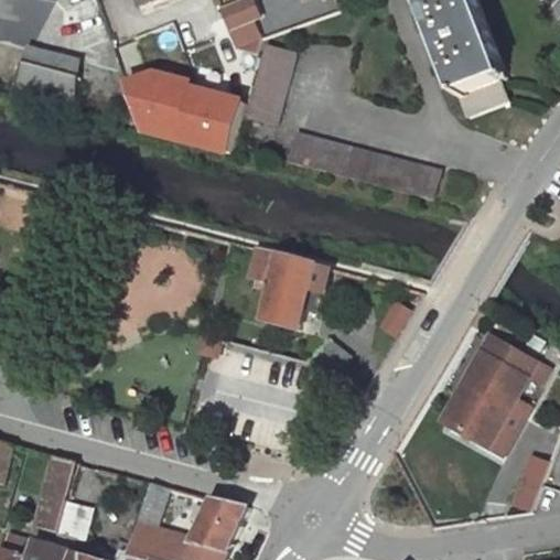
[(236,47),(267,35),(252,0),(233,0),(219,6),(236,47)]
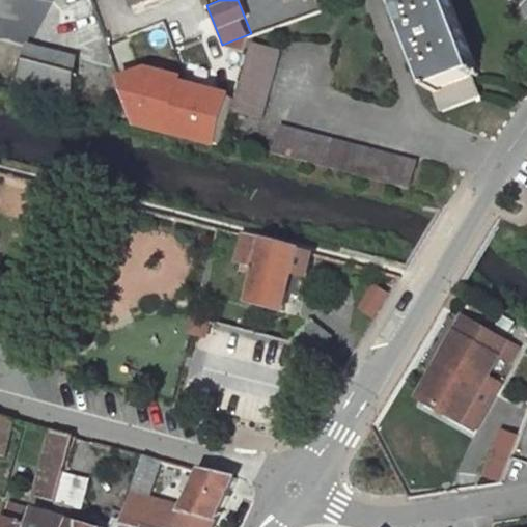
[(397,0),(411,35),(406,37),(411,51),(416,49),(440,109),(478,93),(470,74),(475,72),(448,0),(397,0)]
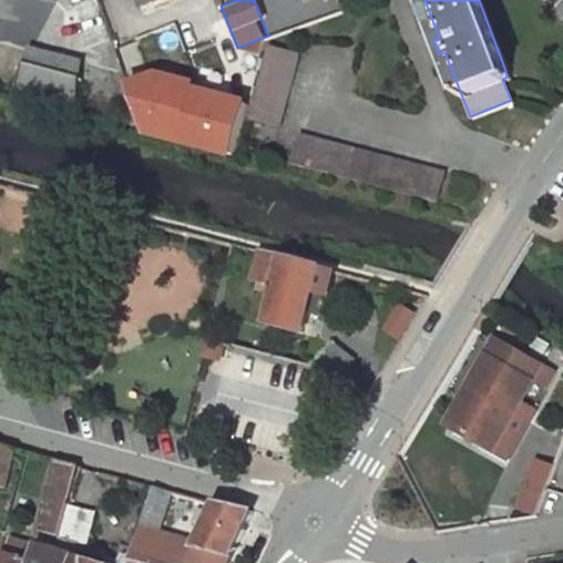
[(80,57),(26,43),(21,60),(79,75),(80,57)]
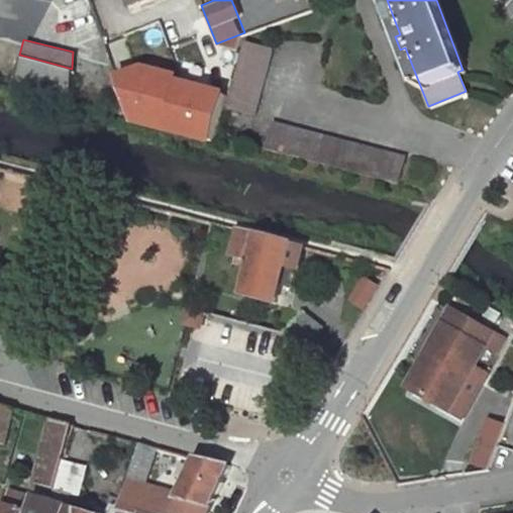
[(269,46),(242,39),(225,105),(251,113),(269,46)]
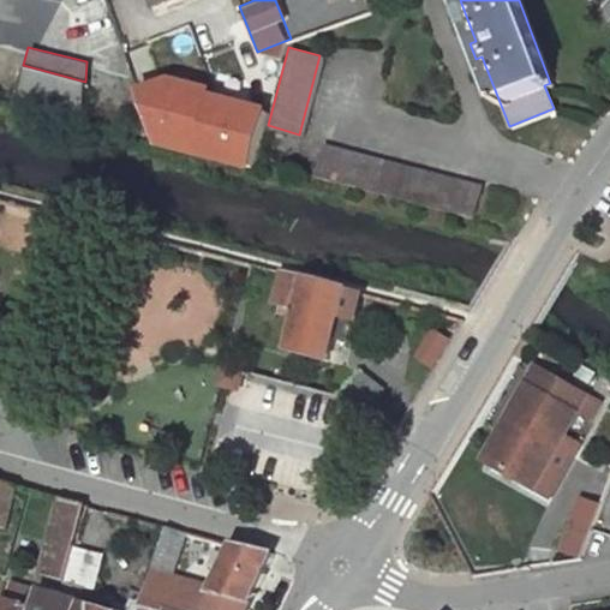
[(85,82),(23,65),(13,102),(83,121),(85,82)]
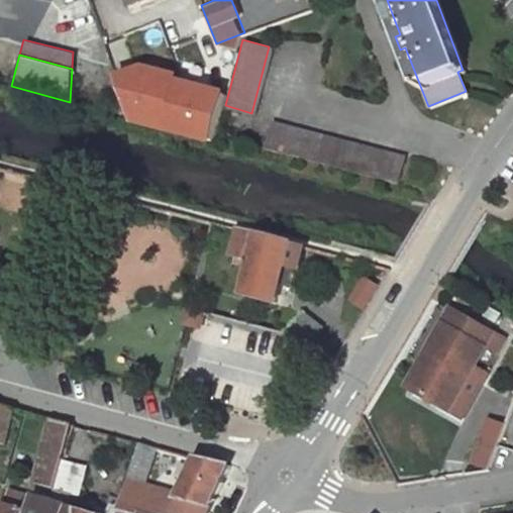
[(138,64),(113,71),(129,116),(209,135),(219,89),(169,76),(171,71),(138,64)]
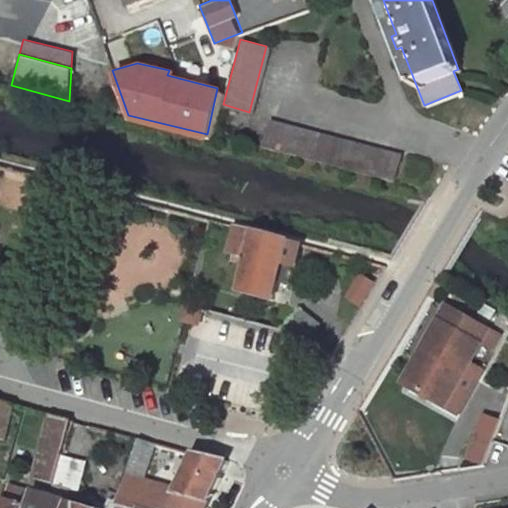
[(399,153),(268,118),(261,145),(392,179),(399,153)]
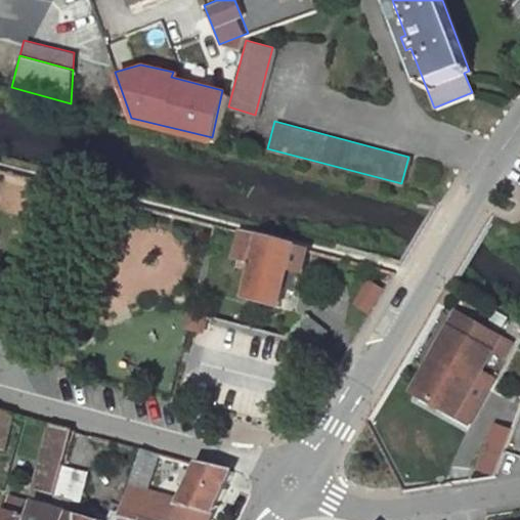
[(292,244),(239,229),(231,254),(235,255),(233,262),(250,267),(243,296),(276,305),(280,287),(286,267),(293,269),(300,271),(304,255),(290,251),(292,244)]
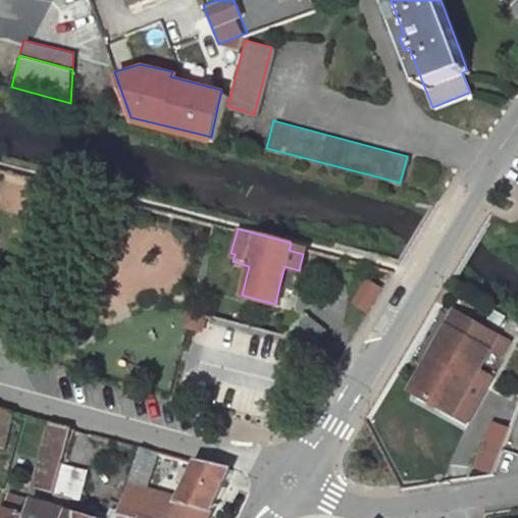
[(517,248),(517,240),(513,237),(508,245),(516,251),(517,248)]
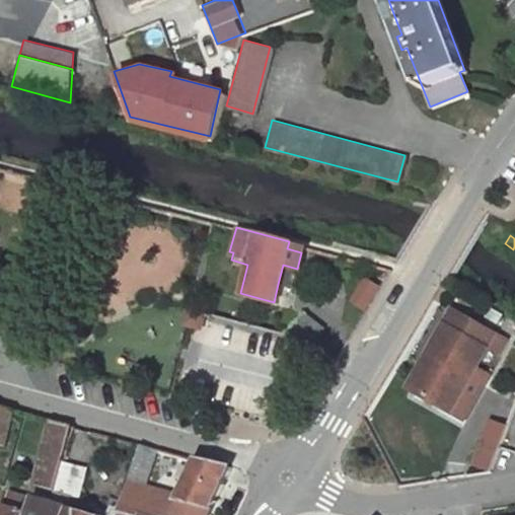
[(290,267),(283,265),(278,284),(285,285),(290,267)]
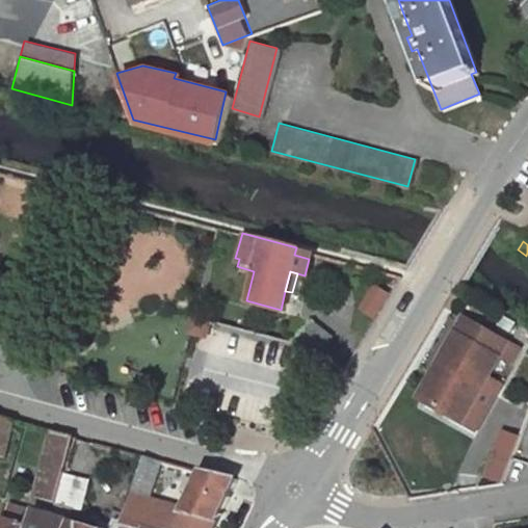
[(385,293),(372,286),(359,310),(371,317),(385,293)]
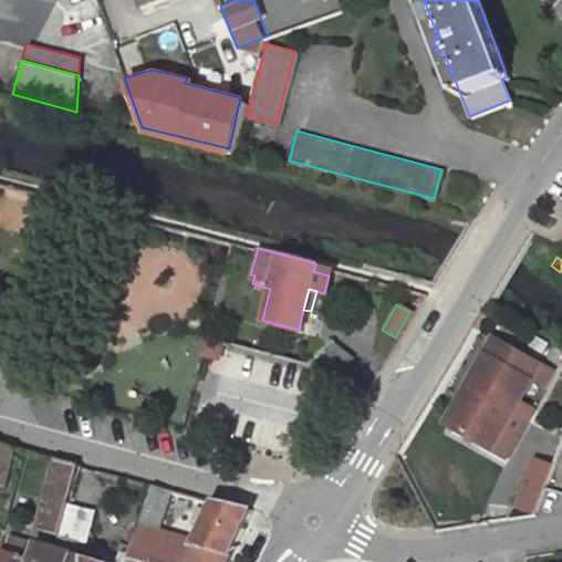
[(545,340),(532,332),(527,342),(540,351),(545,340)]
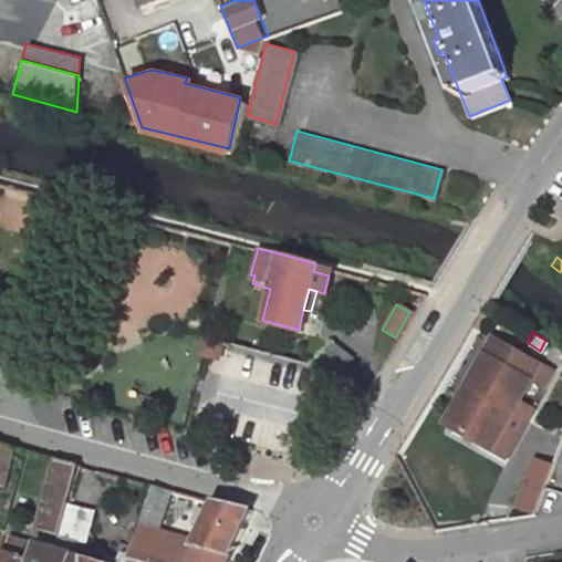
[(538,361),(490,334),(462,383),(470,387),(449,425),(489,447),(516,401),(530,376),(538,361)]
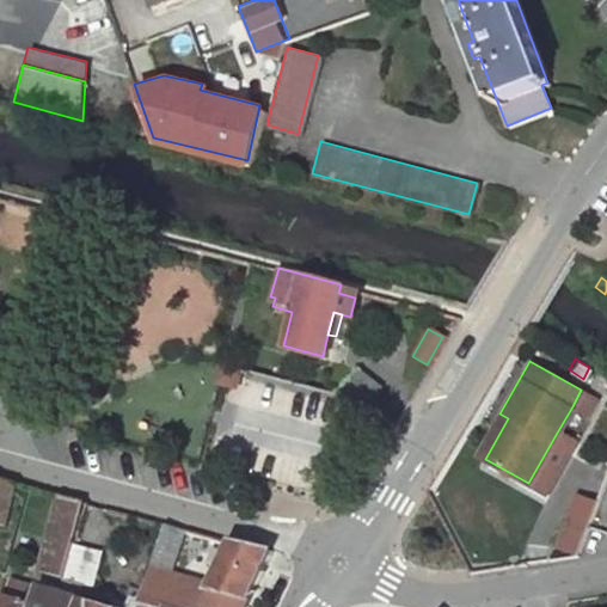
[(225,371),(241,374),(243,368),(226,363),(225,371)]
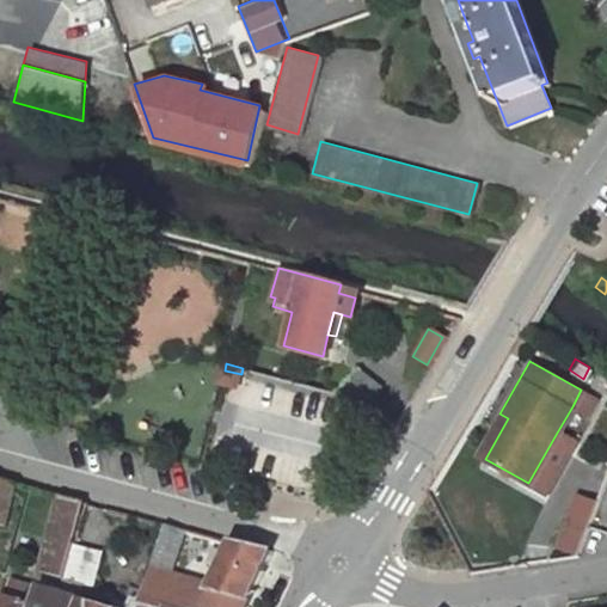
[(378,387),(354,368),(336,390),(360,408),(378,387)]
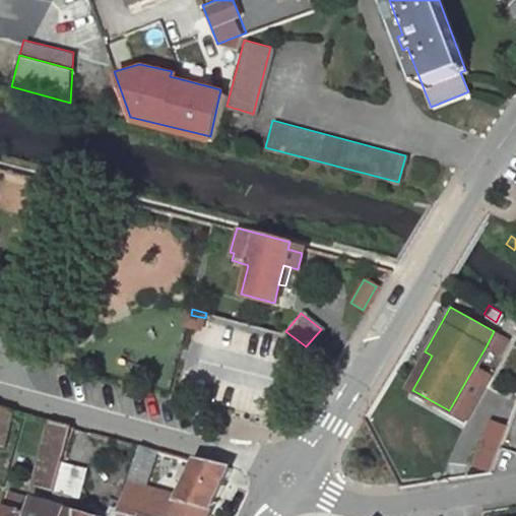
[(505,338),(494,331),(487,345),(498,351),(505,338)]
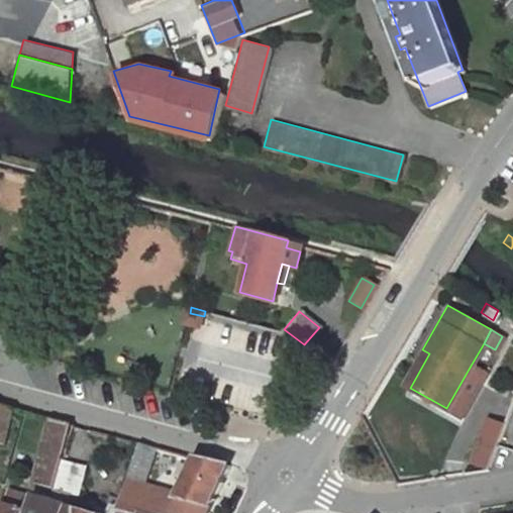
[(429,353),(422,349),(404,384),(410,388),(429,353)]
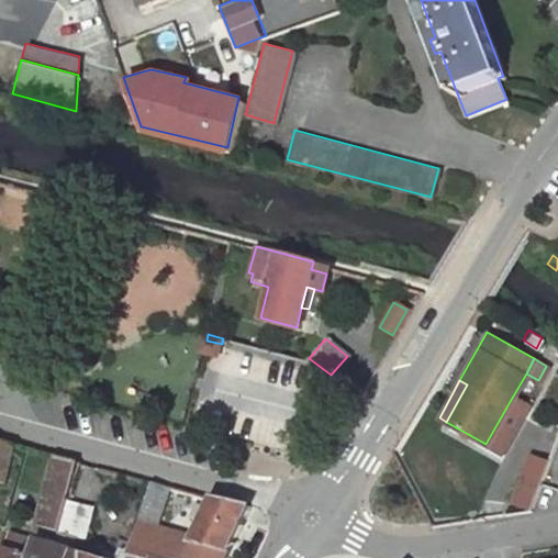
[(525,405),(512,398),(486,444),(499,452),(525,405)]
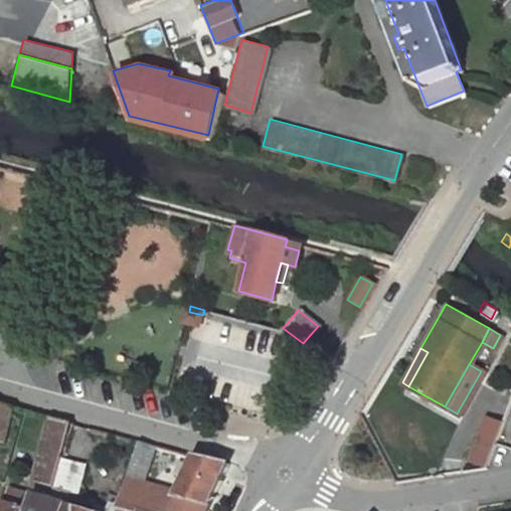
[(10,403),(0,399),(0,439),(1,439),(10,403)]
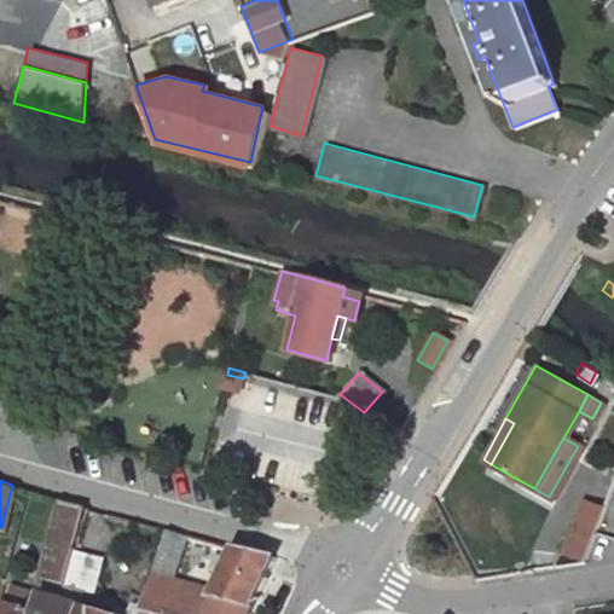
[(82,504),(57,497),(36,574),(63,581),(71,550),(82,504)]
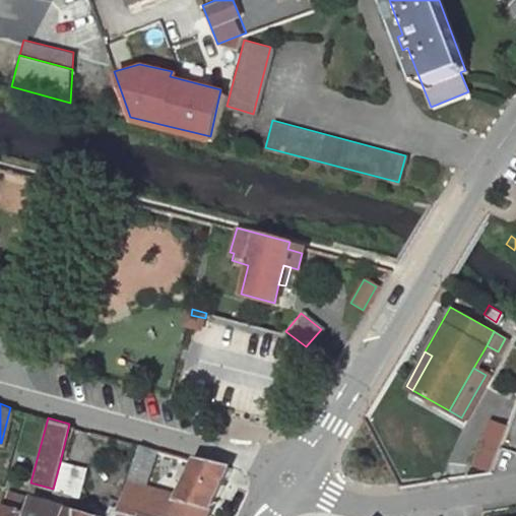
[(499,445),(481,438),(472,462),(490,469),(499,445)]
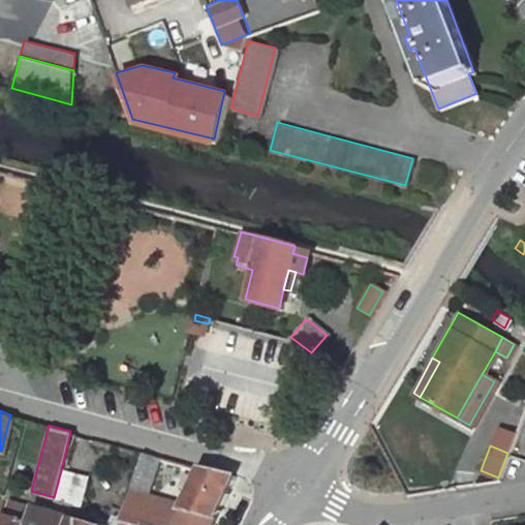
[(157,455),(141,451),(130,483),(137,485),(139,480),(148,483),(157,455)]
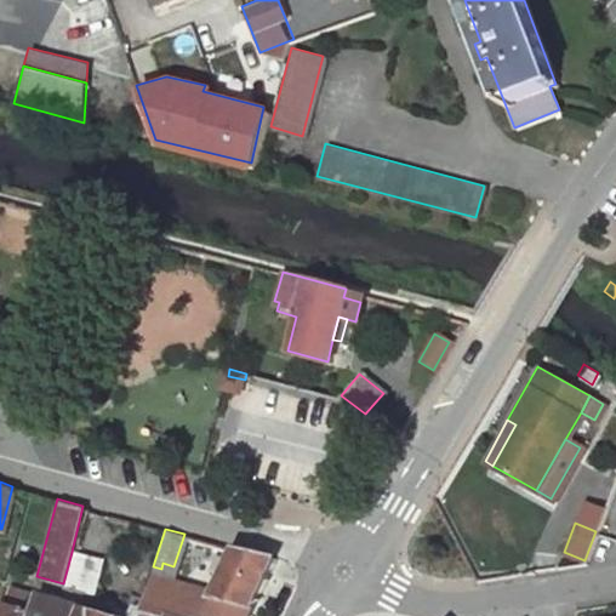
[(234,546),(233,548),(214,591),(170,577),(150,572),(140,605),(164,614),(164,612),(174,615),(244,615),(273,555),(234,546)]
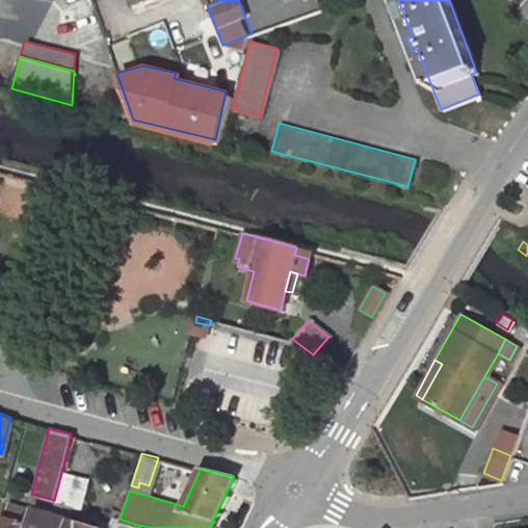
[(86,479),(61,473),(54,500),(75,505),(80,506),(86,479)]
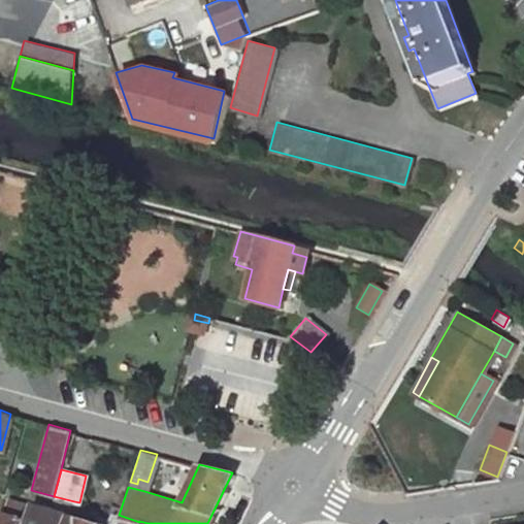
[(137,484),(130,482),(128,487),(144,491),(148,482),(138,479),(137,484)]
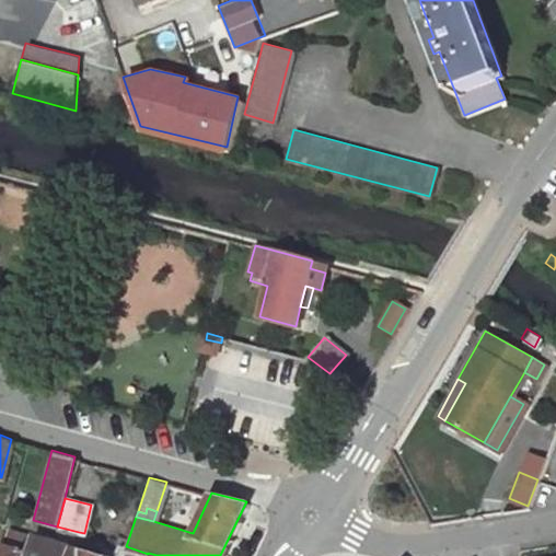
[(7,526),(1,544),(30,552),(34,535),(7,526)]
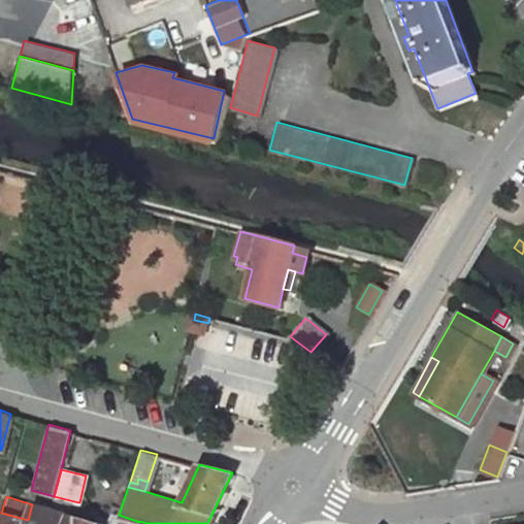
[(79,502),(74,501),(70,516),(77,518),(82,503),(79,502)]
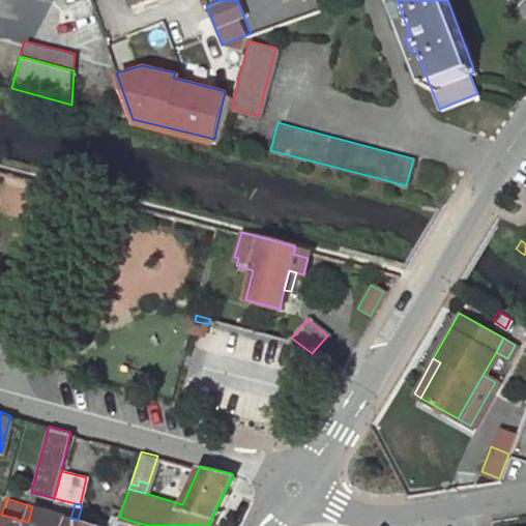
[(67,525),(70,518),(32,506),(28,522),(26,525),(67,525)]
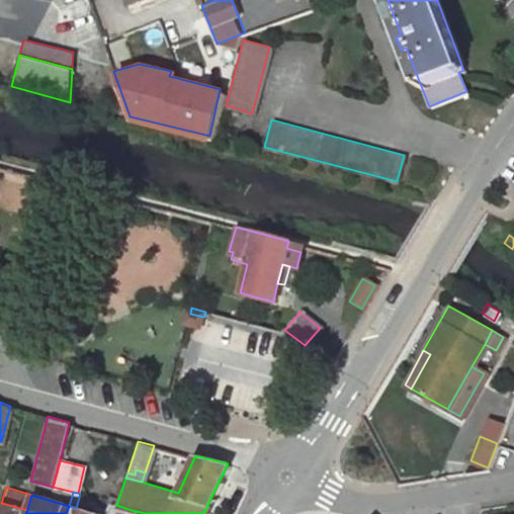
[(69,506),(66,513),(107,513),(111,502),(107,501),(105,507),(102,513),(97,513),(92,513),(76,508),(69,506)]
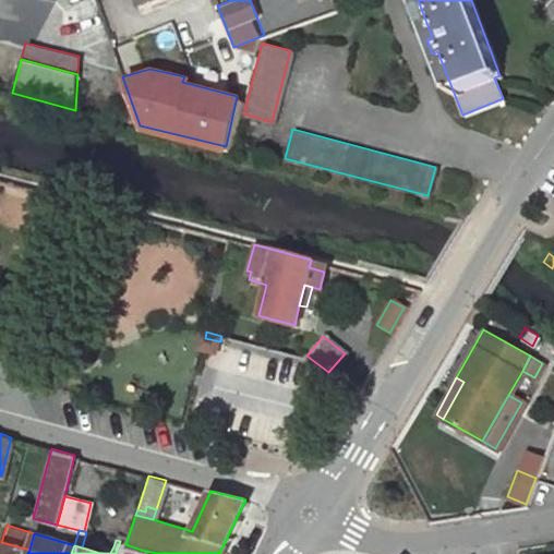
[(27,553),(29,550),(1,542),(0,545),(0,553),(27,553)]
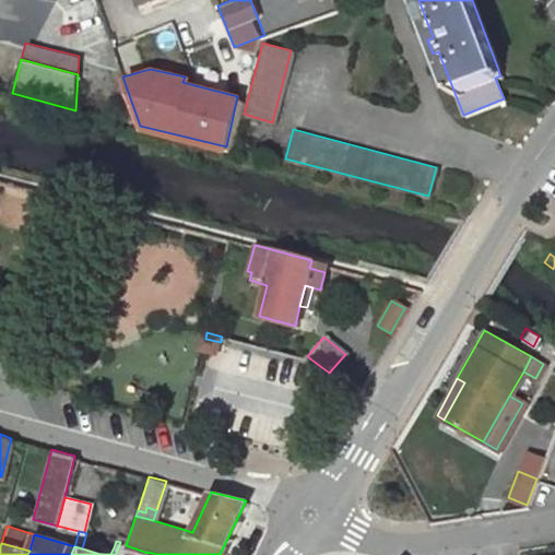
[(110,554),(114,547),(103,544),(99,554),(105,554),(110,554)]
